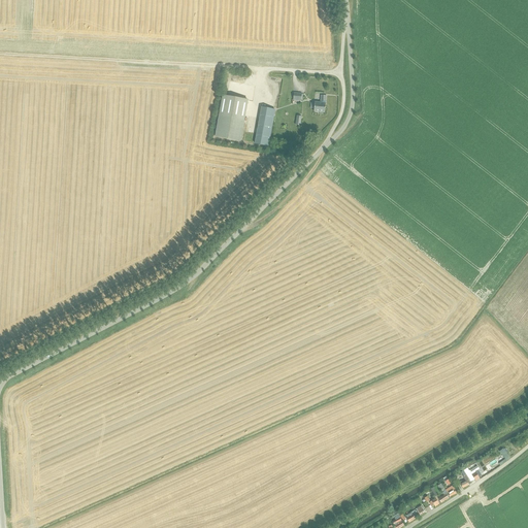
[(325,112),(326,96),(321,95),(321,102),(315,102),(314,111),(325,112)]
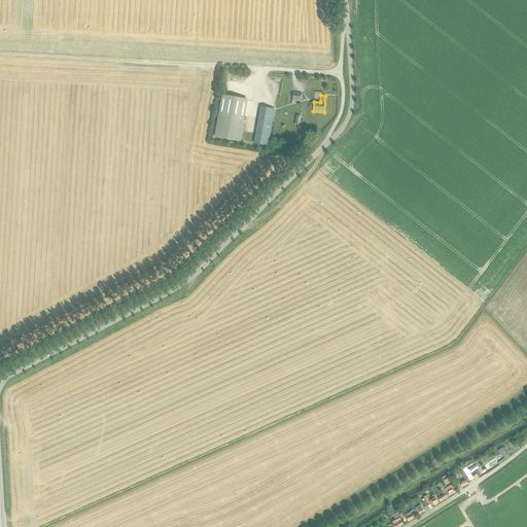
[(222,96),(215,136),(240,141),(247,100),(222,96)]
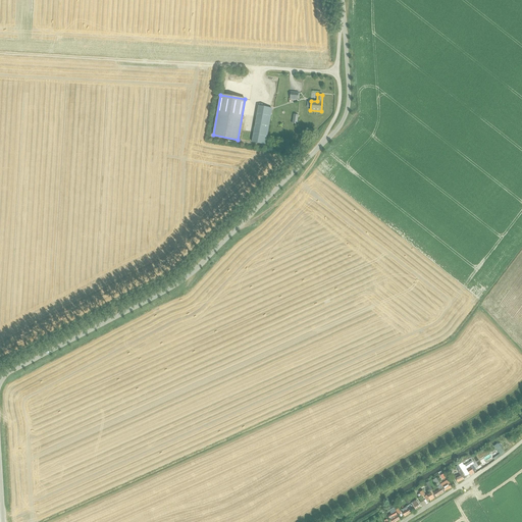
[(258,106),(252,142),(265,144),(272,108),(258,106)]
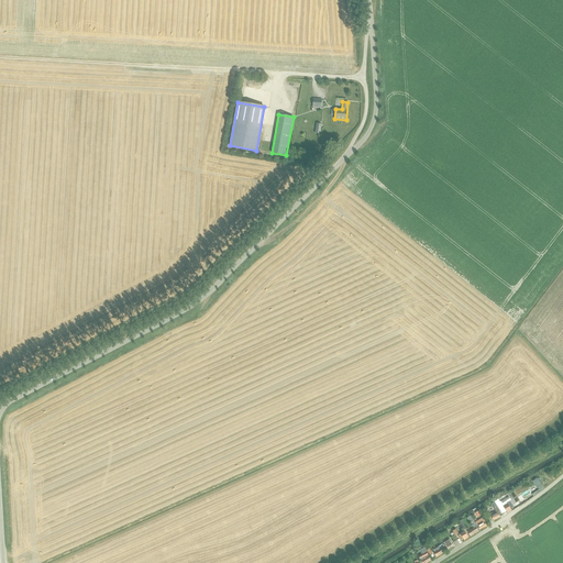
[(495,501),(501,514),(506,511),(507,512),(511,509),(510,508),(512,507),(509,501),(510,500),(508,497),(500,503),(498,499),(497,500),(495,501)]
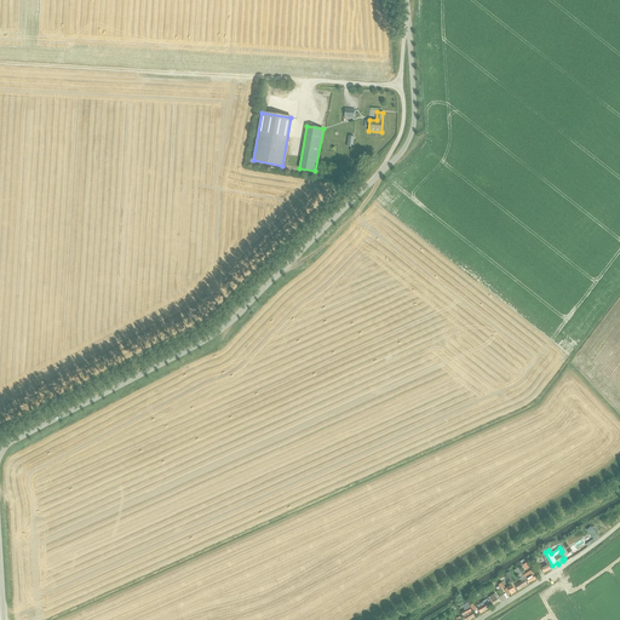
[(541,566),(539,567),(543,573),(550,569),(552,568),(547,558),(544,560),(546,564),(543,567),(541,566)]
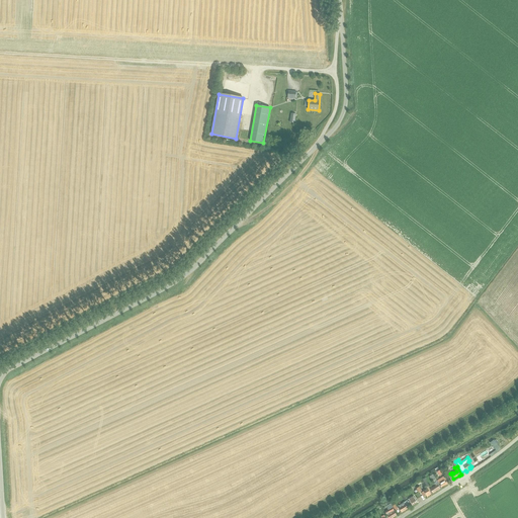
[(433,475),(429,477),(431,480),(432,479),(433,480),(432,481),(436,487),(430,490),(432,494),(440,490),(439,489),(438,487),(439,486),(435,479),(433,475)]
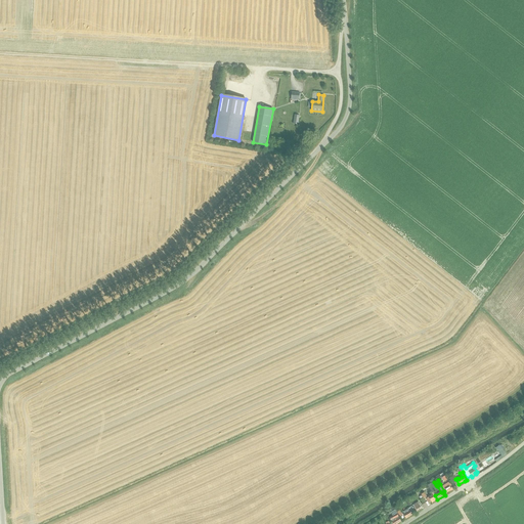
[(449,484),(448,483),(442,486),(447,494),(452,490),(451,488),(452,487),(450,483),(449,484)]
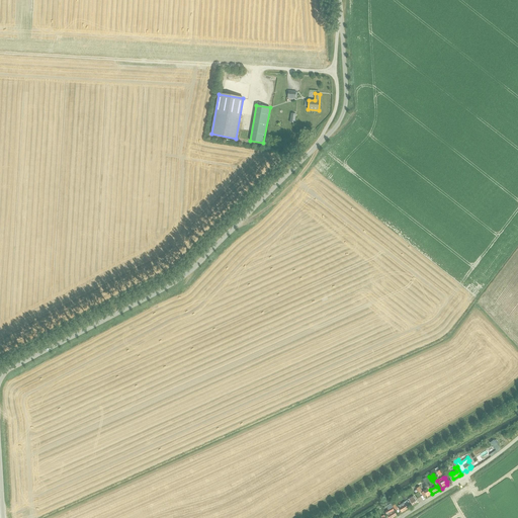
[(407,501),(411,507),(417,503),(413,497),(408,501),(407,501)]
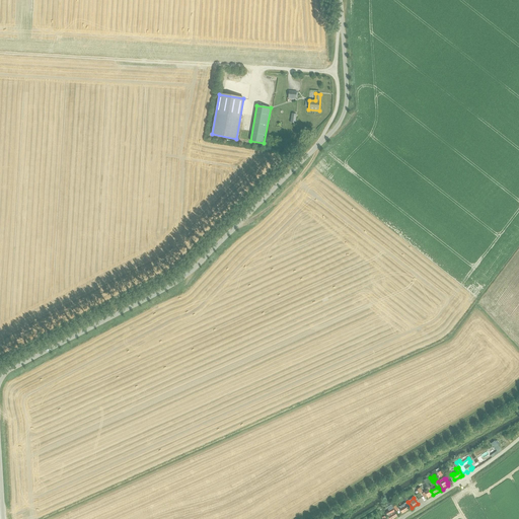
[(412,508),(408,502),(404,504),(399,507),(400,509),(399,510),(401,514),(412,508)]
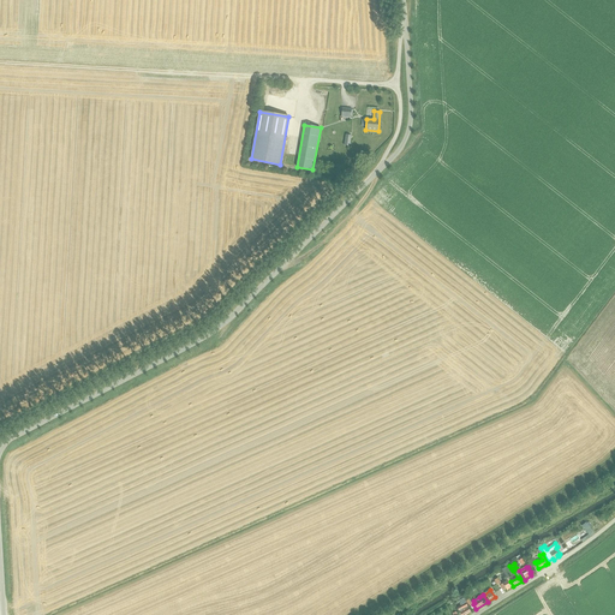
[(461,605),(457,608),(460,614),(466,614),(471,613),(469,608),(464,598),(459,602),(461,605)]
